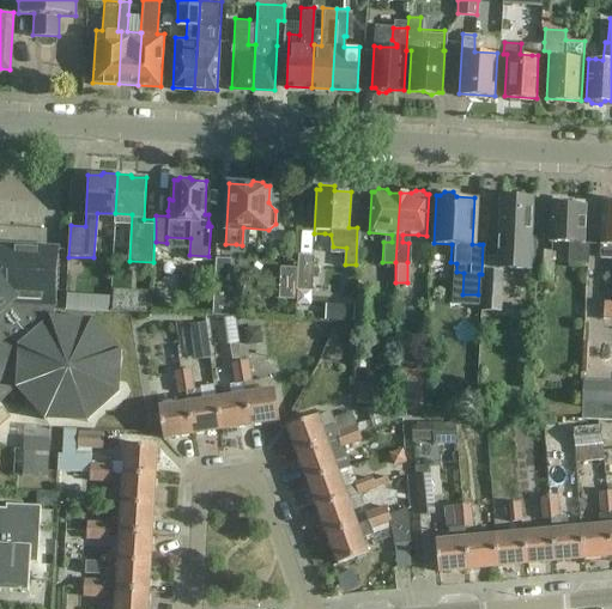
[(529,221),(532,196),(500,194),(496,266),(533,268),(535,223),(529,221)]
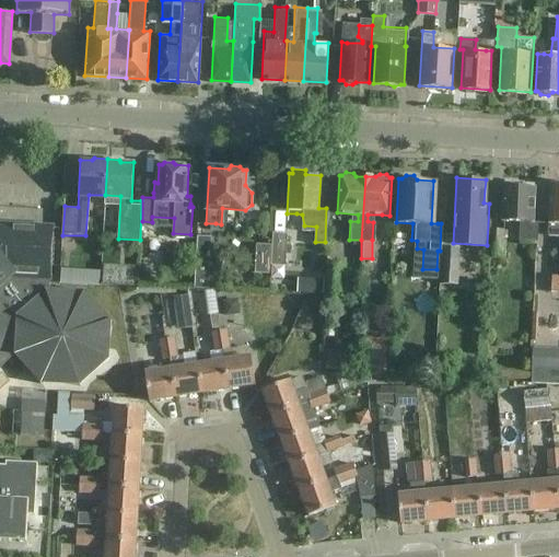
[(537,221),(532,221),(534,186),(522,185),(523,182),(503,181),(501,221),(525,222),(525,239),(537,239),(537,221)]
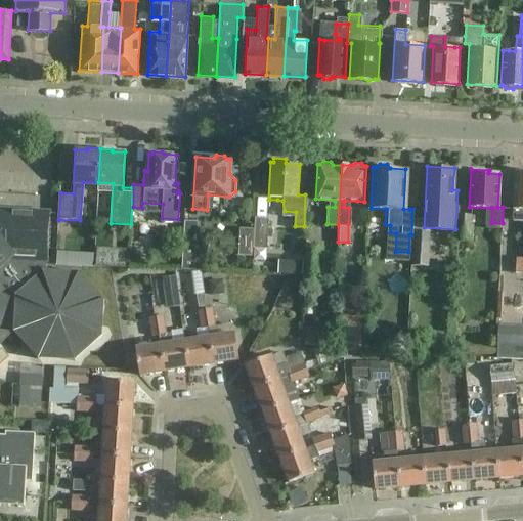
[(522,171),(519,171),(516,173),(514,173),(511,219),(522,219),(522,244),(522,256),(522,171)]
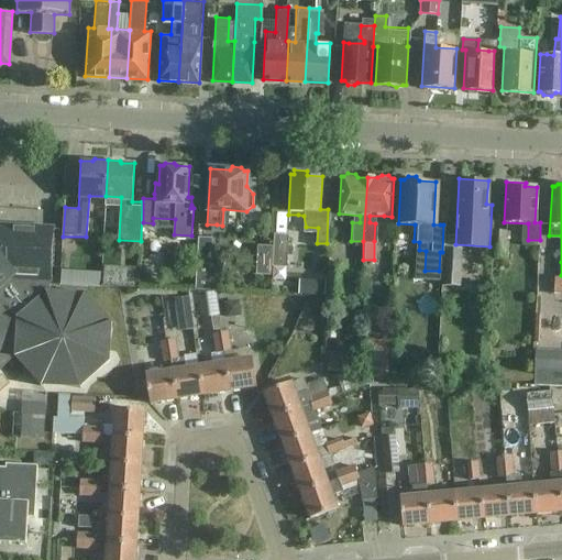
[(0,365),(12,355),(19,355),(41,384),(45,381),(80,386),(81,381),(110,360),(107,355),(111,320),(106,319),(84,291),(79,294),(50,289),(50,278),(51,280),(54,227),(0,223),(0,365)]
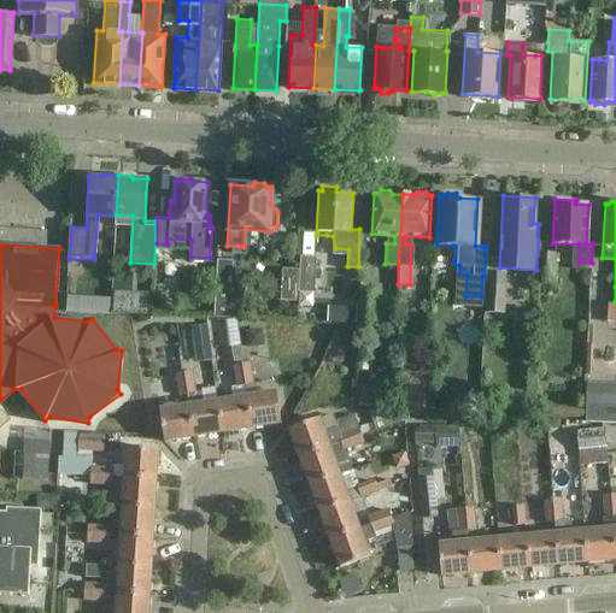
[(553,280),(555,251),(540,249),(539,278),(553,280)]
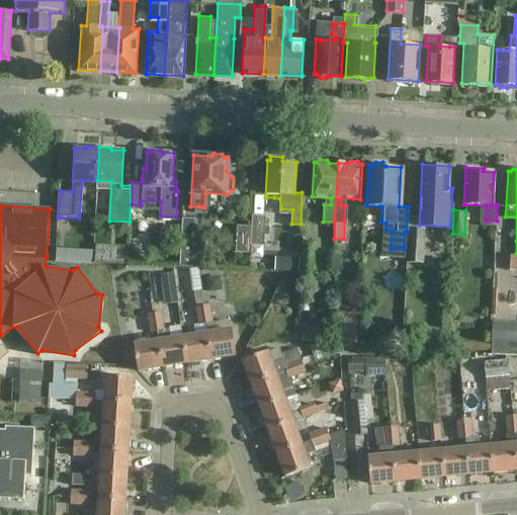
[(265,213),(252,212),(250,243),(263,244),(265,213)]
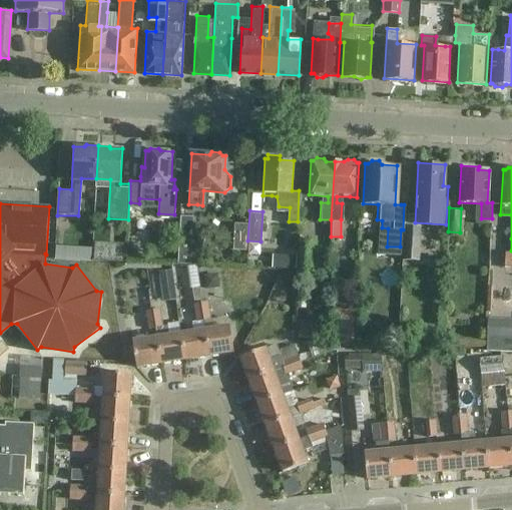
[(180,212),(177,263),(190,264),(193,213),(180,212)]
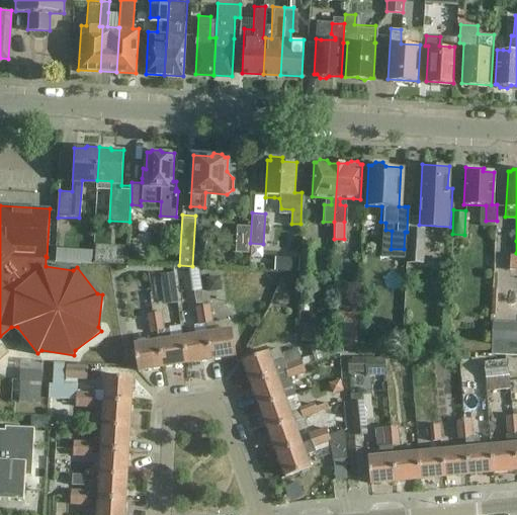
[(422,259),(423,226),(408,226),(407,258),(422,259)]
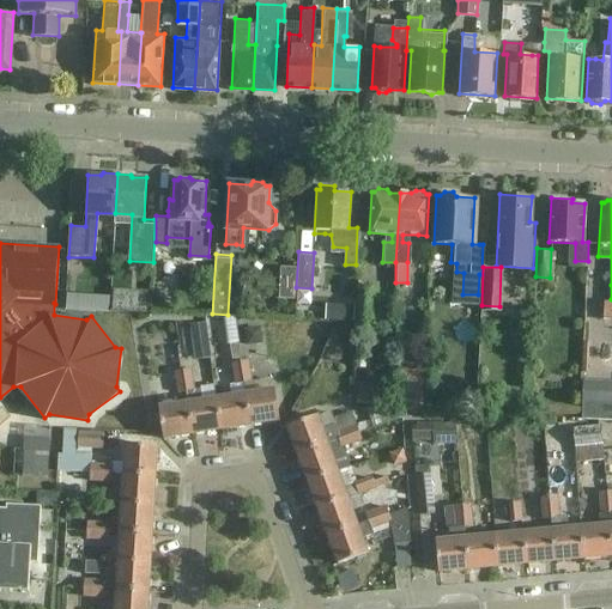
[(234,382),(243,381),(240,358),(242,357),(237,326),(226,328),(232,358),(230,359),(234,382)]
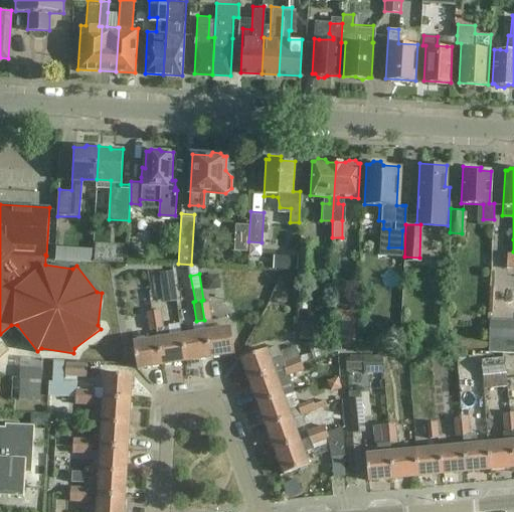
[(208,300),(203,300),(201,301),(204,320),(211,318),(208,300)]
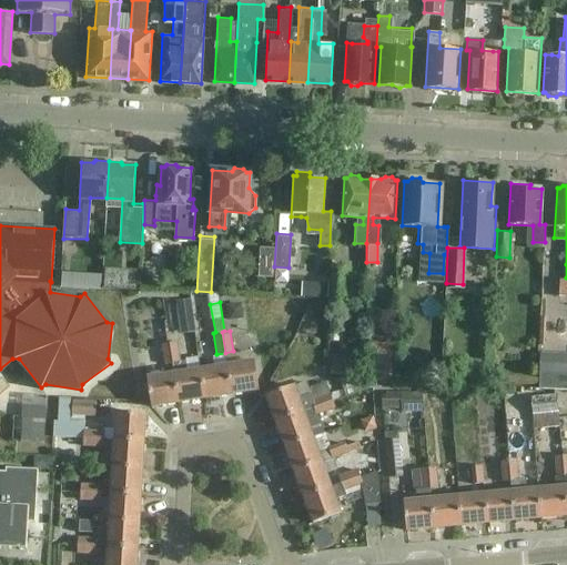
[(169,340),(179,401),(205,396),(201,369),(188,370),(185,357),(180,359),(176,339),(169,340)]
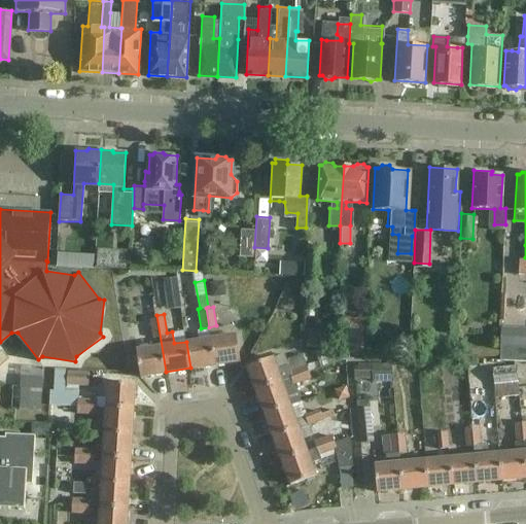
[(150,338),(135,340),(140,376),(166,372),(156,315),(149,316),(152,335),(149,336),(150,338)]
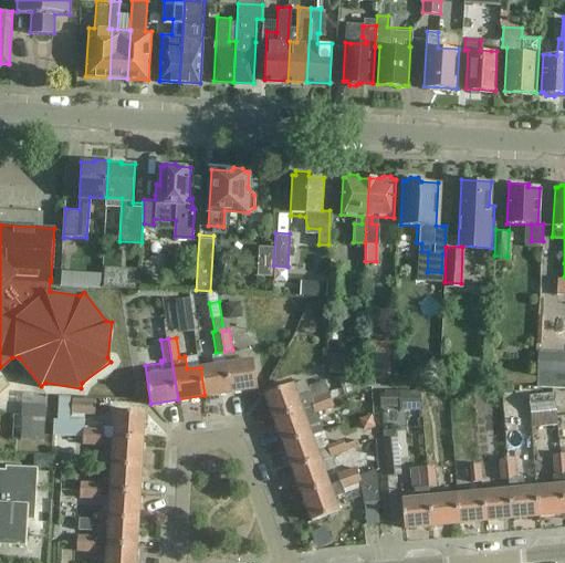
[(395,378),(393,343),(370,344),(373,379),(395,378)]
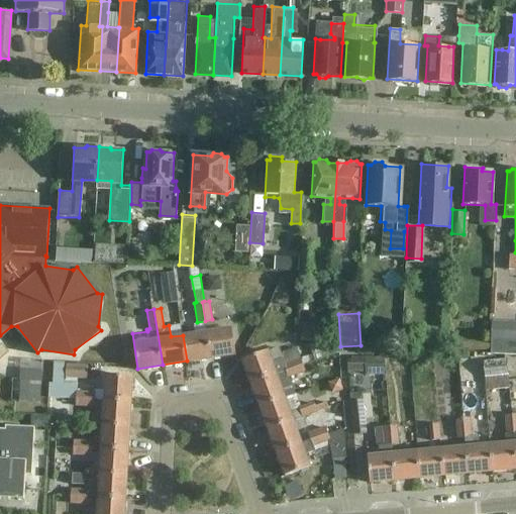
[(305,322),(302,339),(316,341),(314,357),(324,360),(329,325),(305,322)]
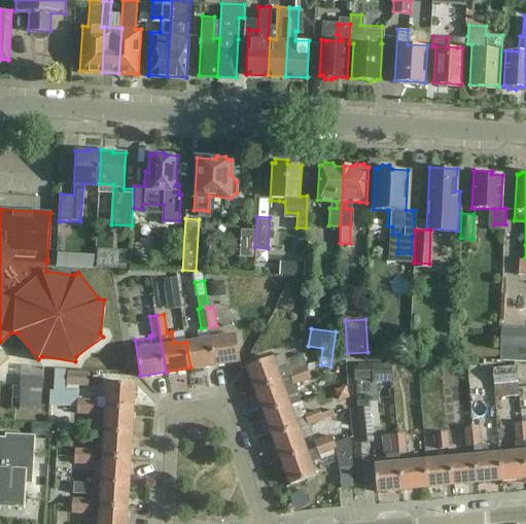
[(525,358),(525,328),(501,328),(501,358),(525,358)]
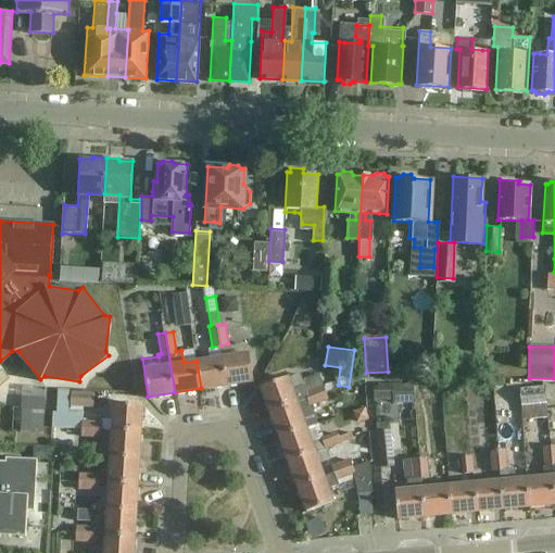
[(223,356),(227,384),(253,380),(250,352),(223,356)]
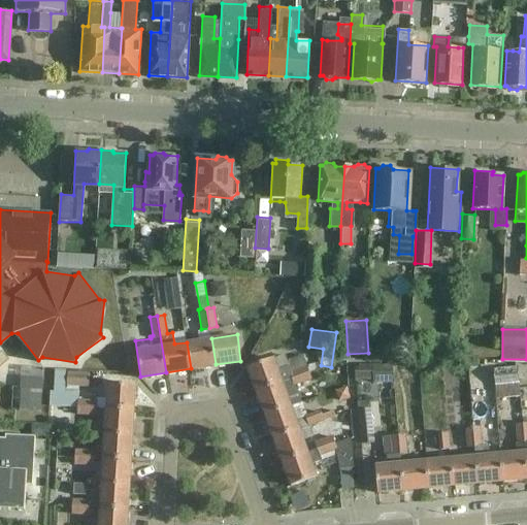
[(187,342),(191,368),(216,364),(211,338),(187,342)]
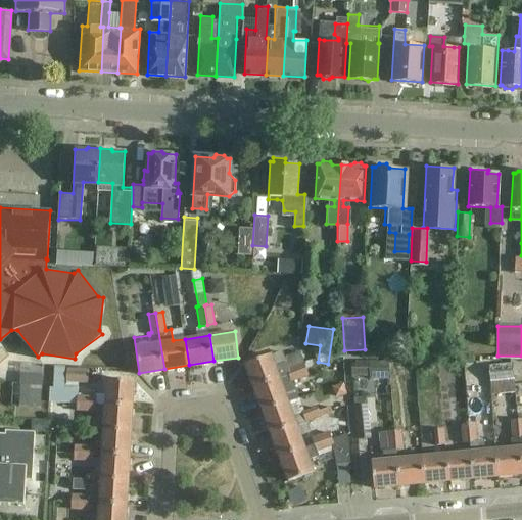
[(288,373),(304,367),(298,349),(282,355),(284,360),(274,364),(270,353),(244,363),(253,386),(278,377),(278,376),(288,373)]
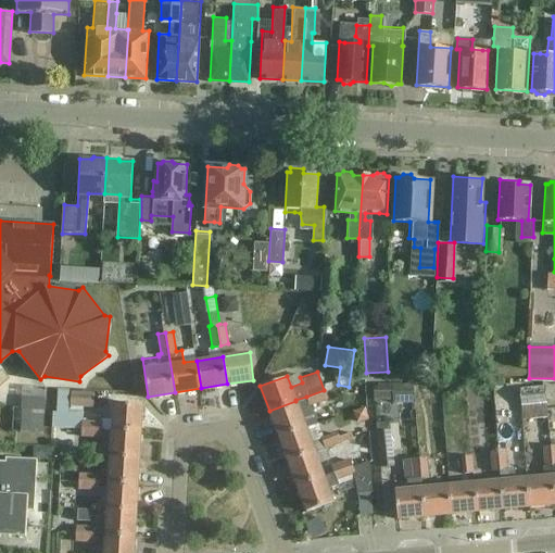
[(82,426),(101,426),(101,418),(82,417),(83,407),(67,406),(67,388),(57,387),(55,410),(52,410),(51,425),(82,426)]
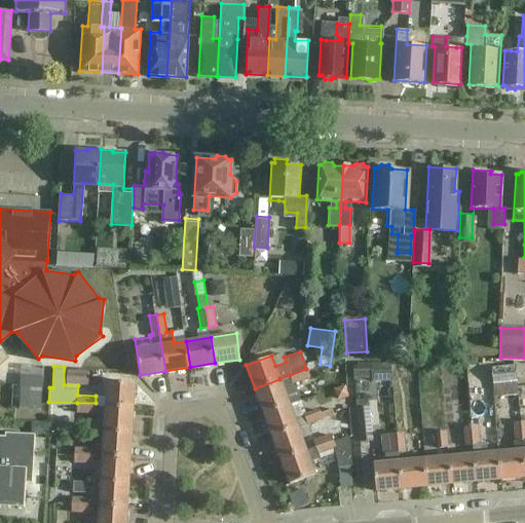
[(357,368),(358,381),(396,379),(395,367),(357,368)]
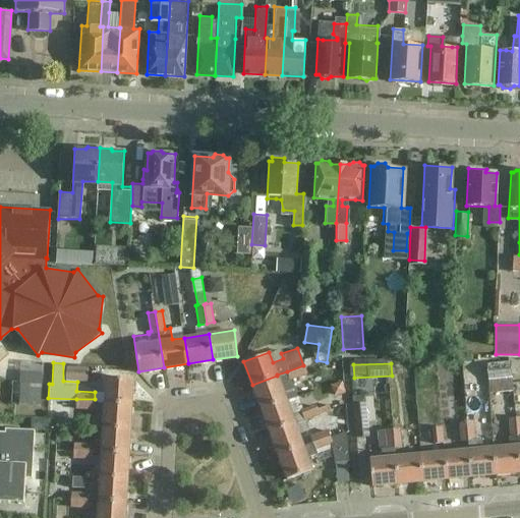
[(289,379),(306,372),(303,365),(287,371),(289,379)]
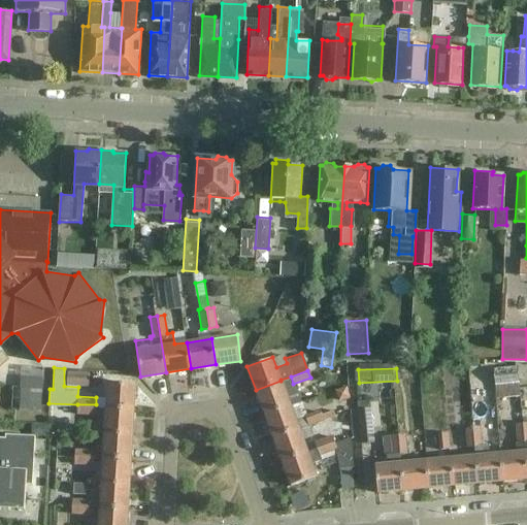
[(90,372),(69,373),(70,383),(90,382),(90,372)]
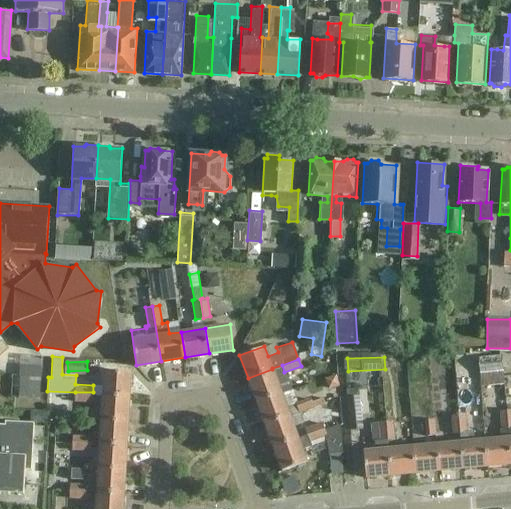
[(19,364),(17,397),(39,398),(41,365),(19,364)]
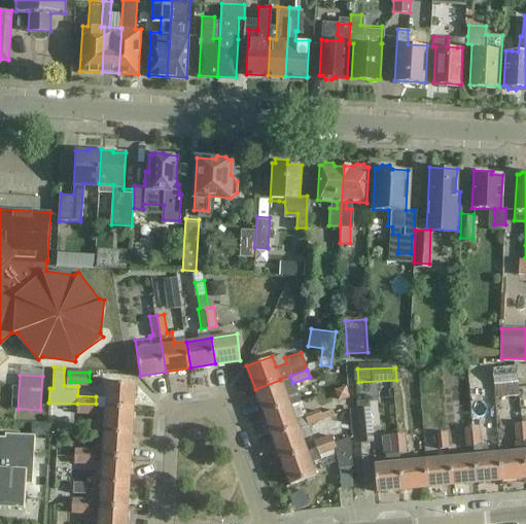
[(498,402),(523,400),(522,379),(497,381),(498,402)]
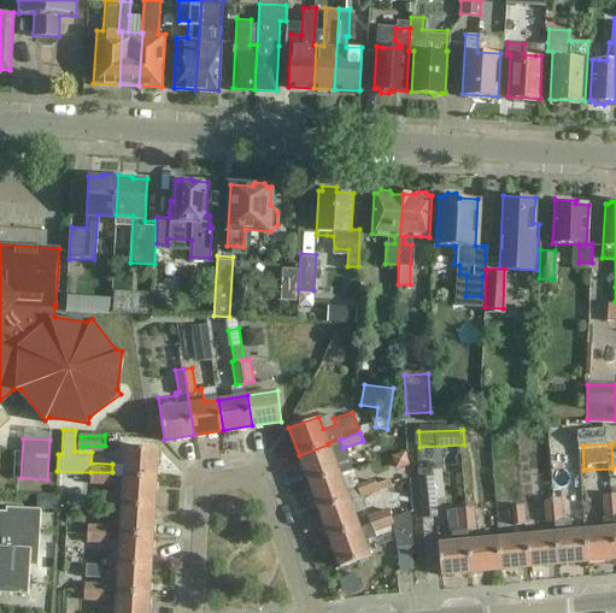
[(125,444),(124,475),(156,477),(158,447),(125,444)]
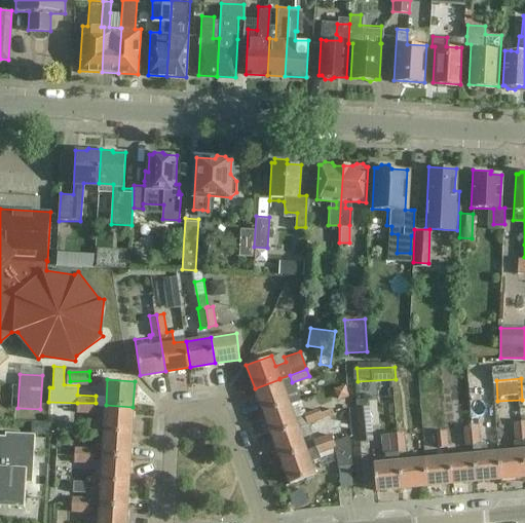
[(255,388),(263,412),(289,403),(279,379),(255,388)]
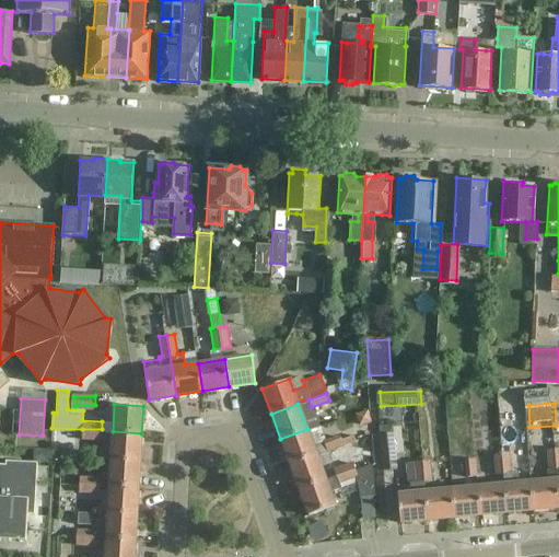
[(101,438),(102,429),(82,429),(81,437),(101,438)]
